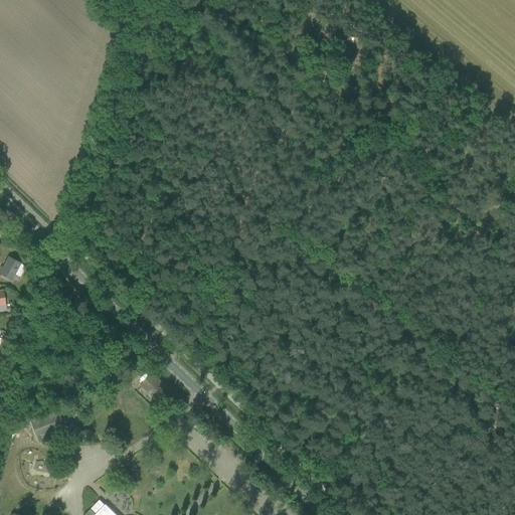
[(2,268),(1,267),(0,268),(0,275),(6,279),(7,277),(12,279),(20,264),(8,256),(2,268)]
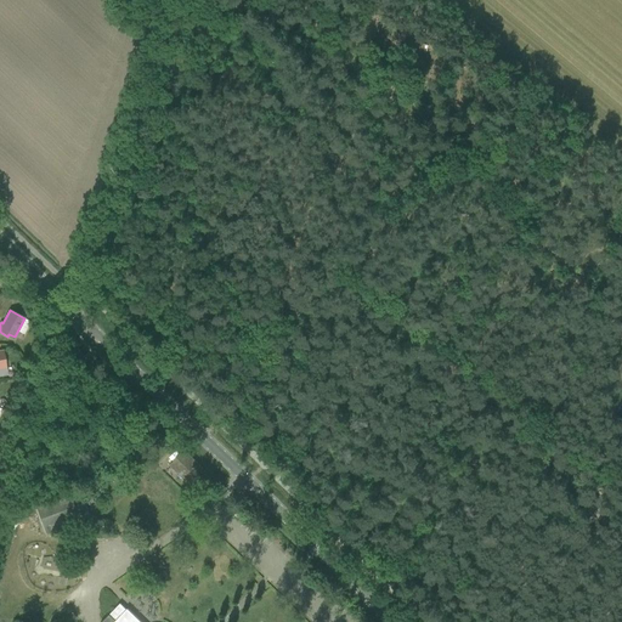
[(169,465),(191,486),(204,471),(184,451),(169,465)]
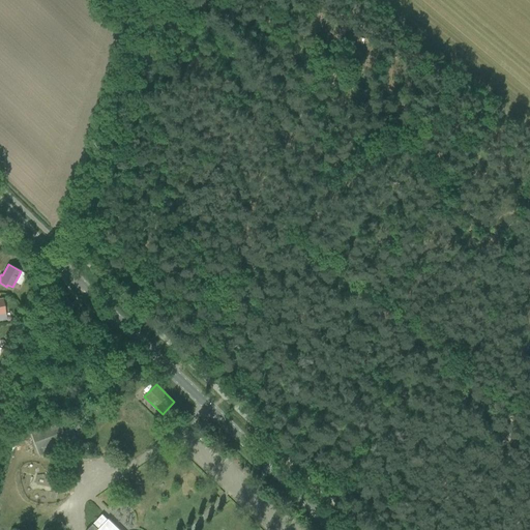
[(31,432),(39,454),(77,441),(68,418),(31,432)]
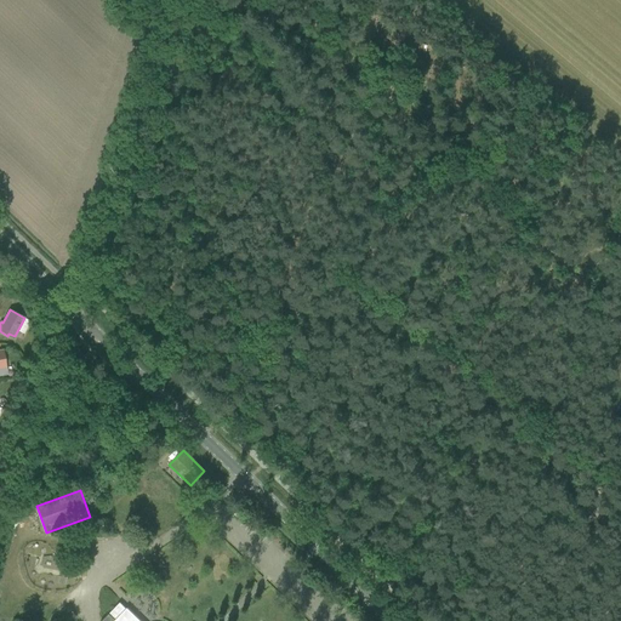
[(84,494),(87,503),(93,501),(90,493),(84,494)]
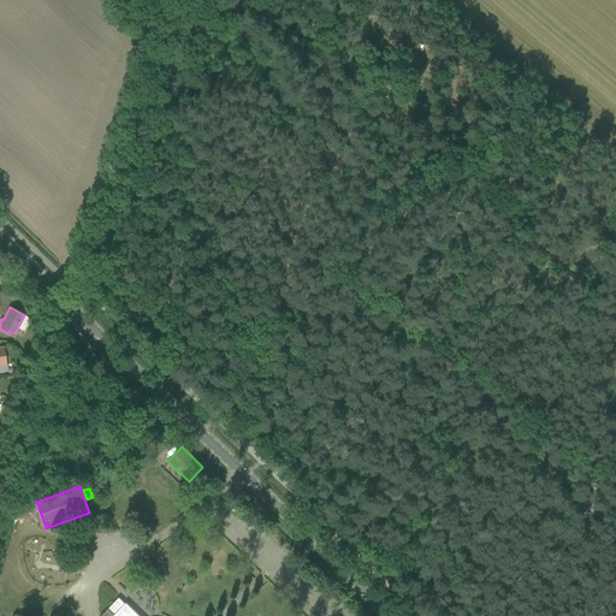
[(230,510),(235,516),(242,509),(236,504),(230,510)]
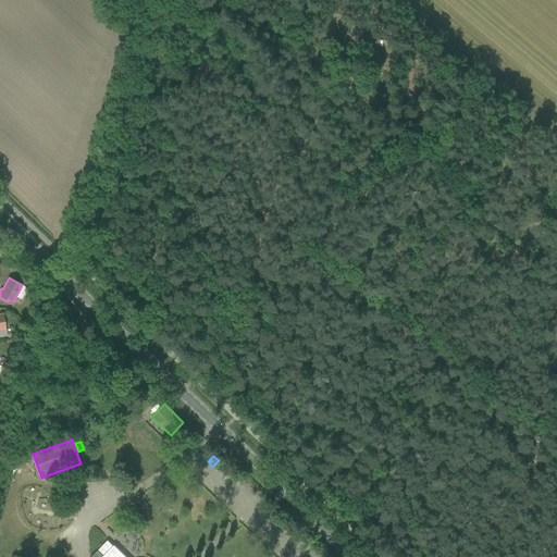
[(125,556),(114,545),(113,546),(108,541),(91,556),(125,556)]
